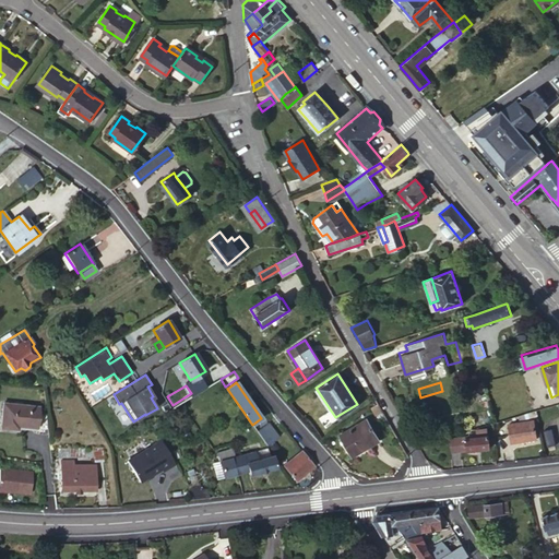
[(36,416),(37,407),(2,403),(0,424),(0,428),(18,430),(18,427),(35,428),(35,433),(47,435),(44,416),(36,416)]
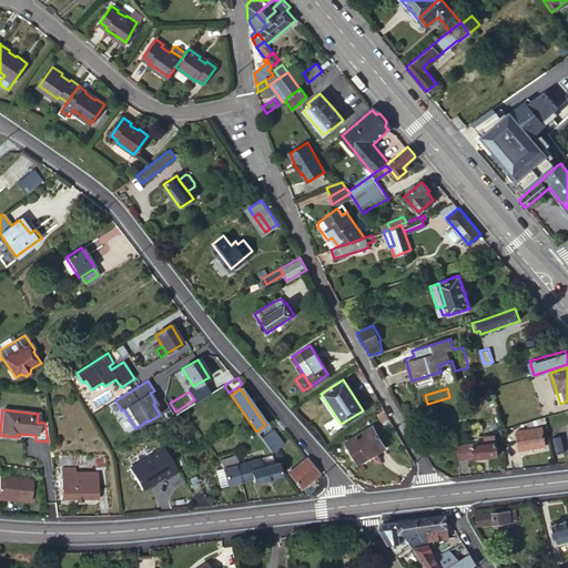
[(567,424),(567,412),(550,417),(554,428),(567,424)]
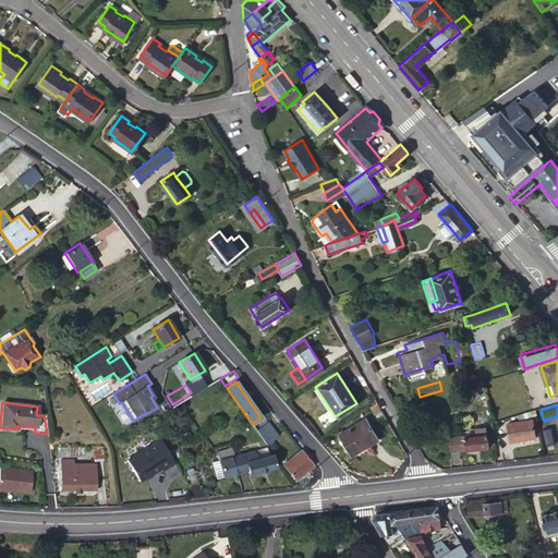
[(378,438),(365,417),(340,434),(351,450),(367,440),(370,444),(378,438)]
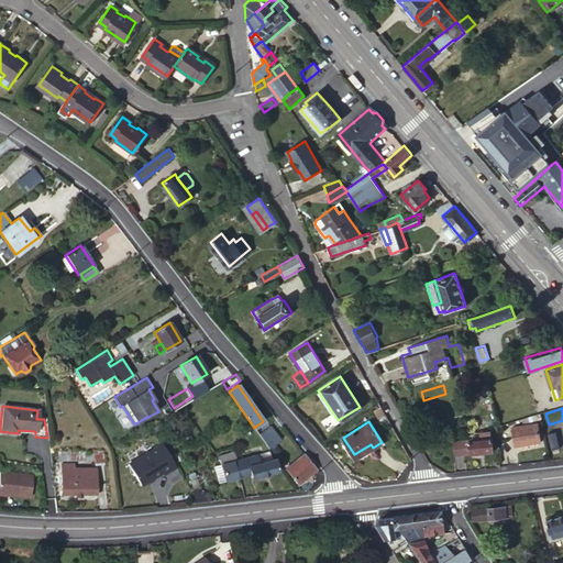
[(539,443),(537,423),(512,427),(515,445),(539,443)]
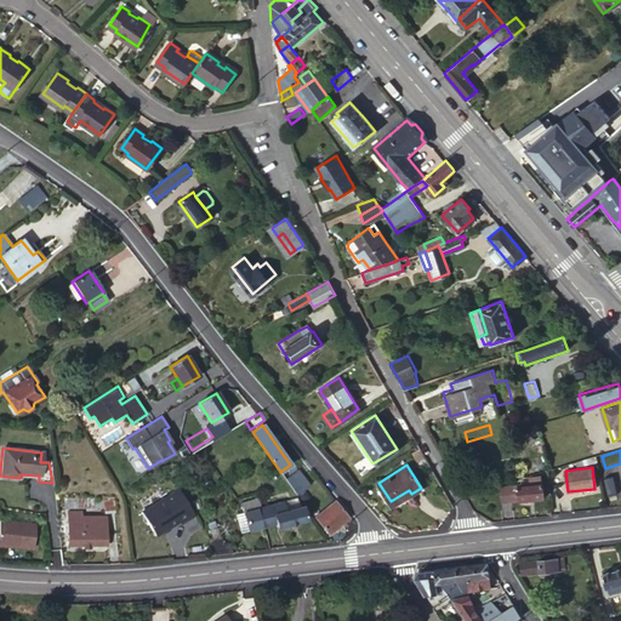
[(298,472),(286,480),(294,491),(307,482),(298,472)]
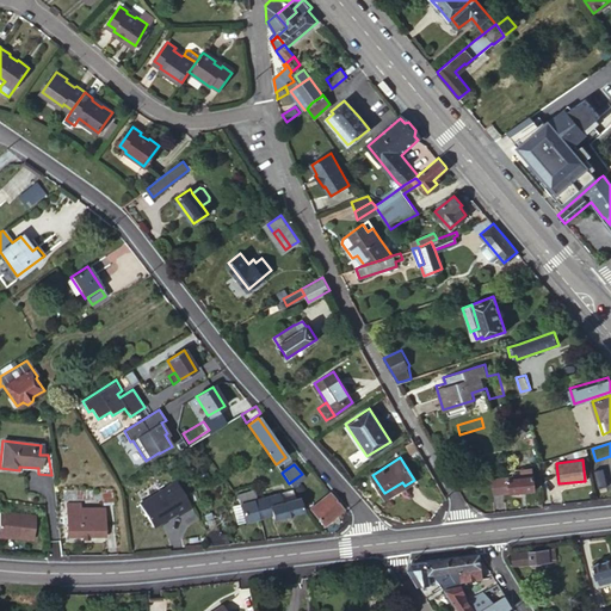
[(534,475),(532,468),(522,469),(522,476),(508,477),(511,492),(536,488),(535,475),(534,475)]
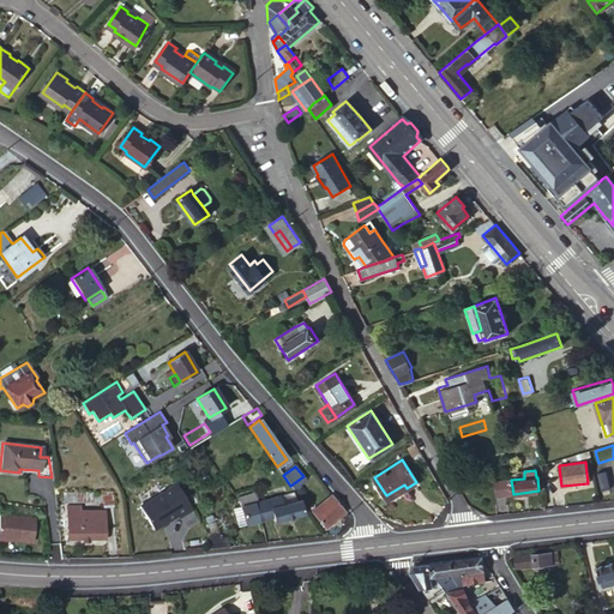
[(513,494),(511,480),(495,481),(497,495),(513,494)]
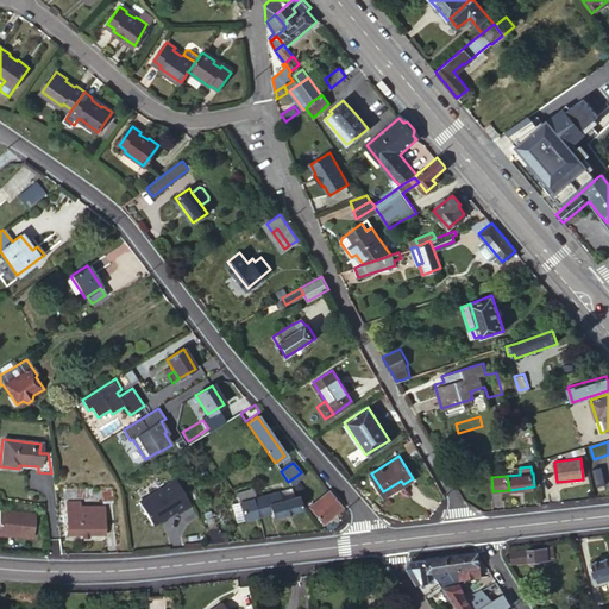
[(180,487),(146,506),(157,526),(177,514),(179,516),(193,508),(180,487)]
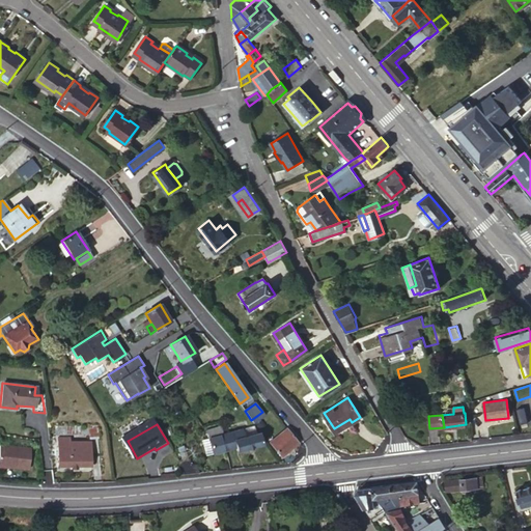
[(98,440),(98,426),(90,426),(89,428),(80,427),(80,426),(55,426),(55,436),(89,436),(89,440),(98,440)]
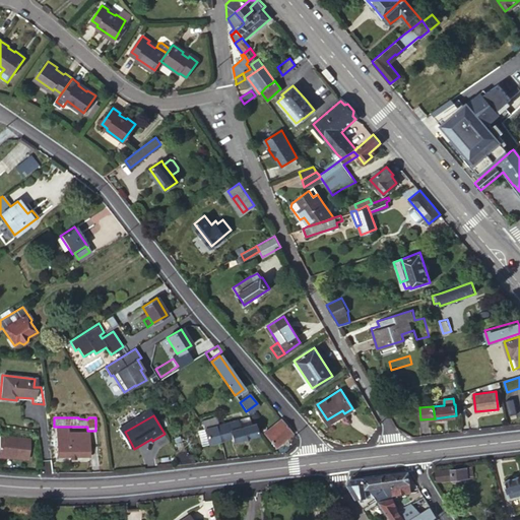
[(203,430),(208,445),(231,439),(232,443),(256,436),(253,425),(251,425),(239,429),(237,421),(217,427),(215,417),(201,421),(203,430)]
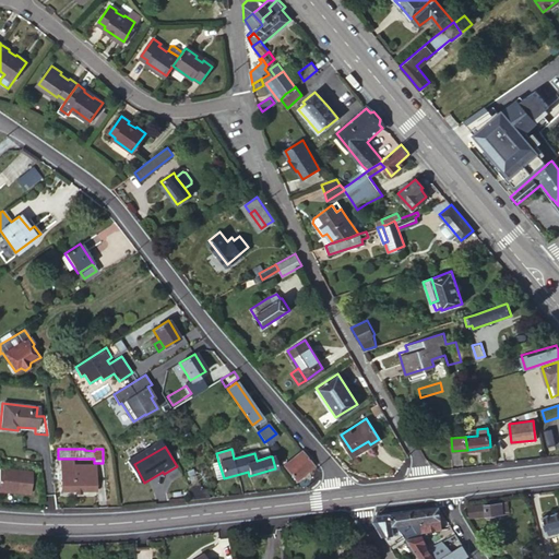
[(268,449),(254,453),(257,461),(270,456),(268,449)]
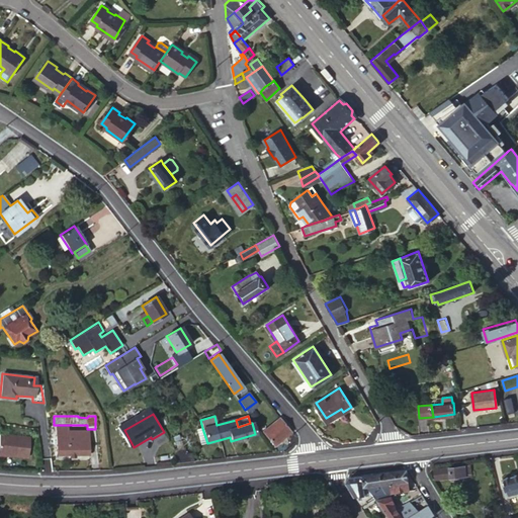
[(291,432),(279,418),(262,431),(273,445),(291,432)]
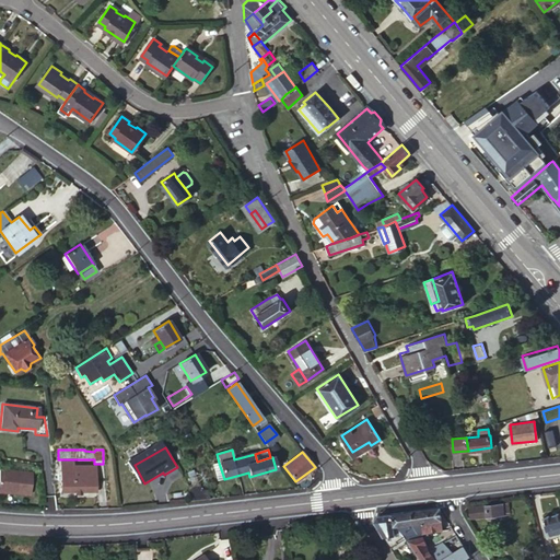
[(95,473),(95,468),(73,469),(72,463),(60,462),(60,473),(95,473)]
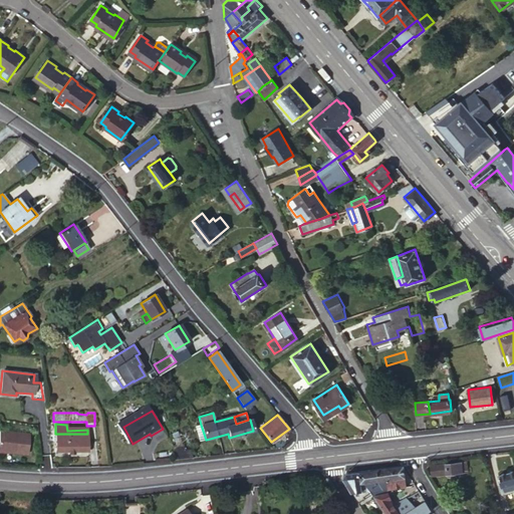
[(206,440),(201,425),(195,426),(199,442),(206,440)]
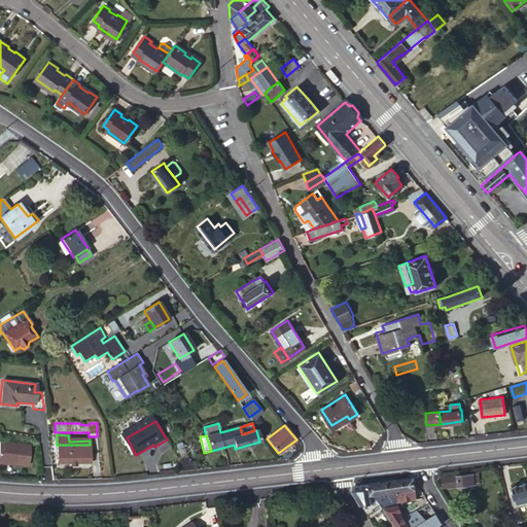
[(30,446),(0,443),(0,463),(28,466),(30,446)]
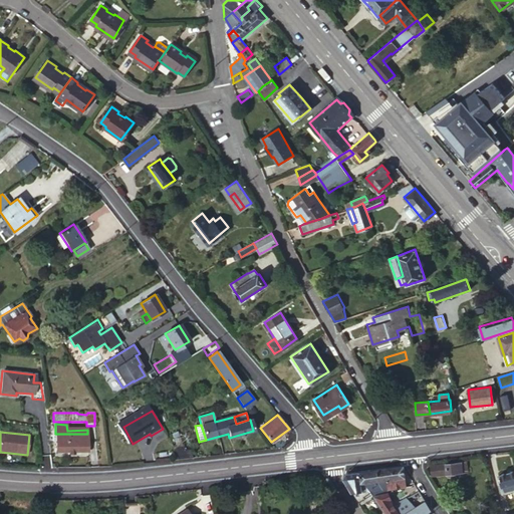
[(87,452),(87,434),(55,434),(55,452),(87,452)]
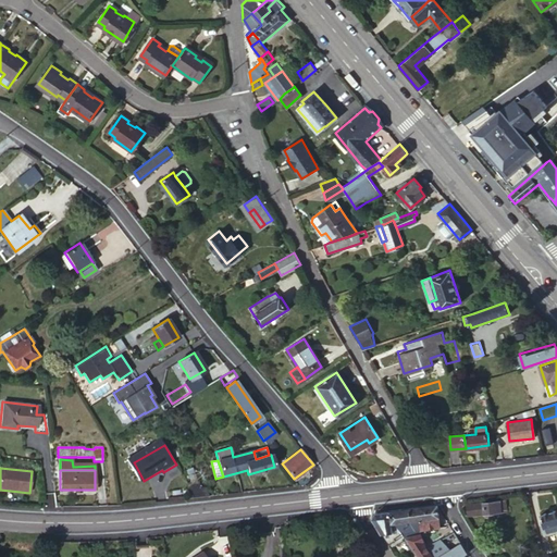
[(506,508),(505,499),(467,503),(468,514),(500,510),(500,509),(506,508)]
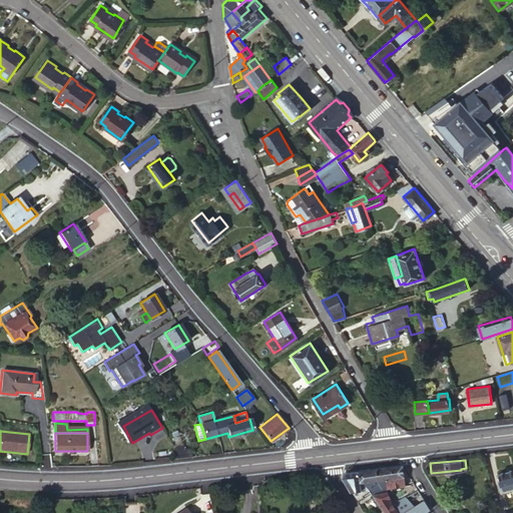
[(405,479),(403,464),(385,467),(387,487),(408,484),(408,479),(405,479)]
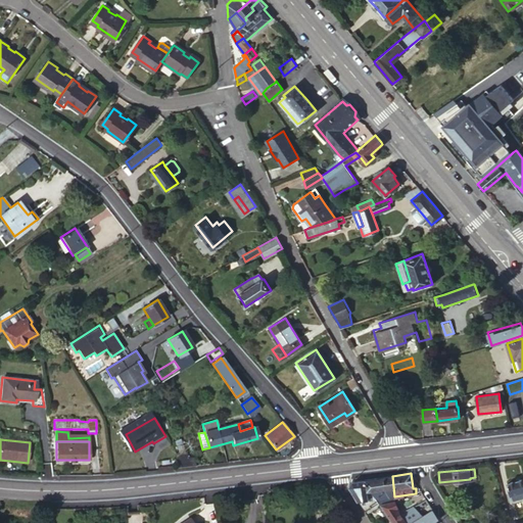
[(372,489),(379,502),(391,521),(391,522),(406,522),(400,513),(396,507),(398,506),(395,500),(394,496),(392,476),(365,479),(367,489),(372,489)]
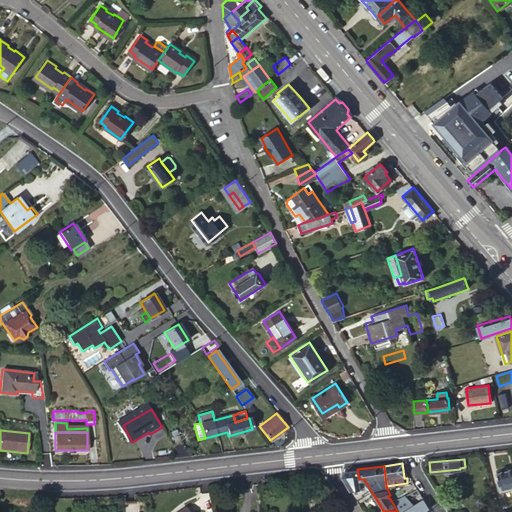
[(511,468),(498,472),(500,483),(501,483),(503,488),(511,485),(511,468)]
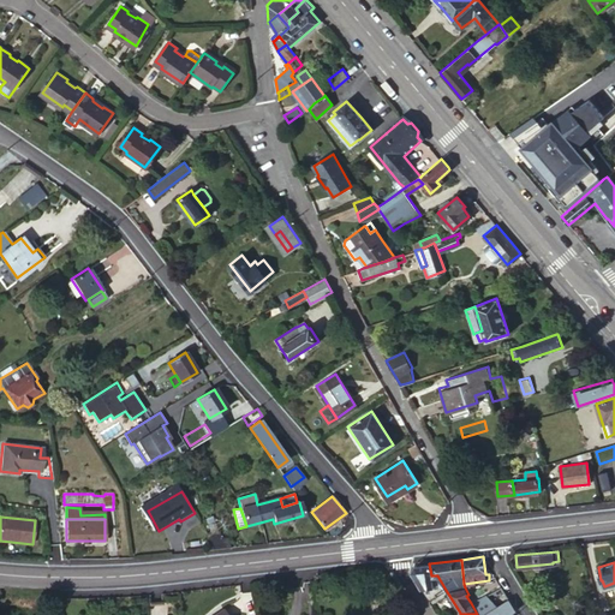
[(423,592),(446,590),(437,575),(431,575),(429,563),(413,566),(411,573),(423,592)]
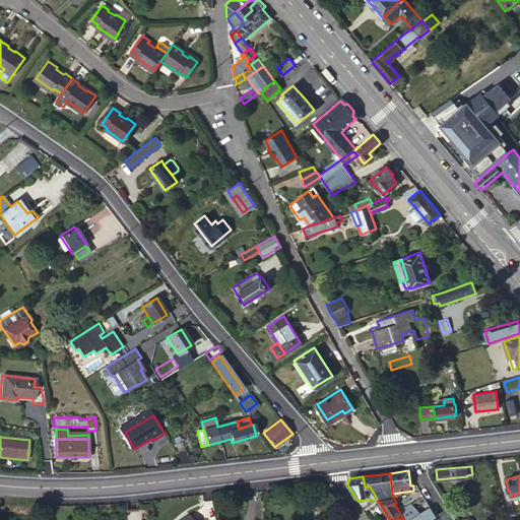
[(428,519),(436,515),(425,497),(423,495),(398,510),(403,519),(428,519)]
